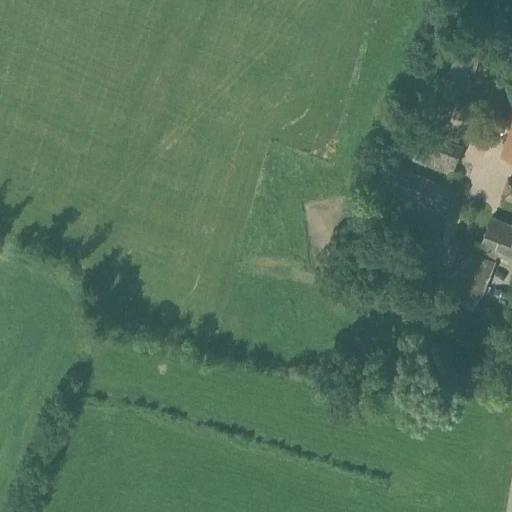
[(483,46),(460,39),(442,97),(476,108),(480,94),(469,90),(483,46)]
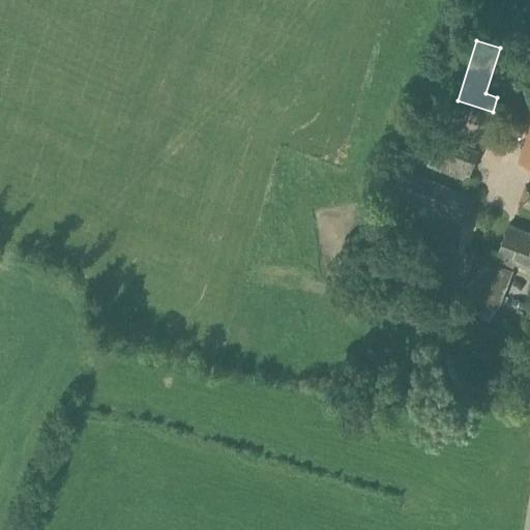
[(529,125),(519,163),(529,166),(529,125)]
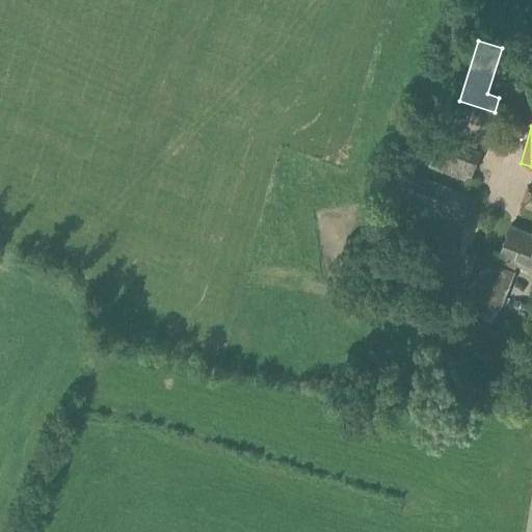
[(471,181),(481,153),(439,136),(427,164),(471,181)]
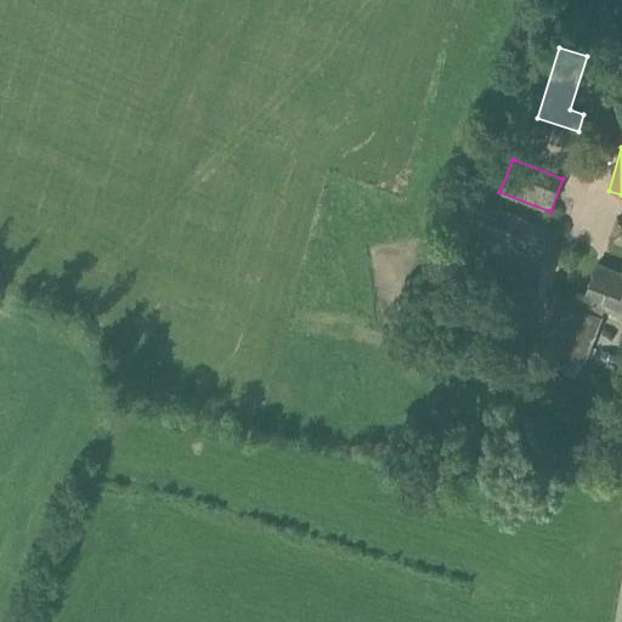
[(547,261),(558,232),(462,194),(450,224),(547,261)]
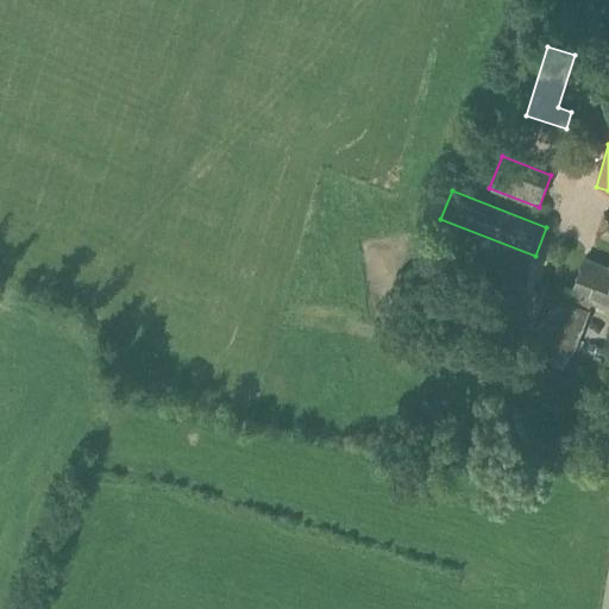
[(608,213),(604,212),(597,236),(608,239),(608,213)]
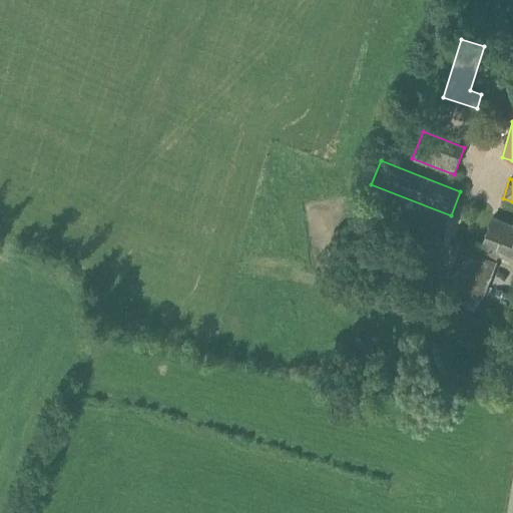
[(512,225),(507,223),(492,217),(478,253),(460,246),(445,284),(481,299),(498,254),(512,260),(512,225)]
